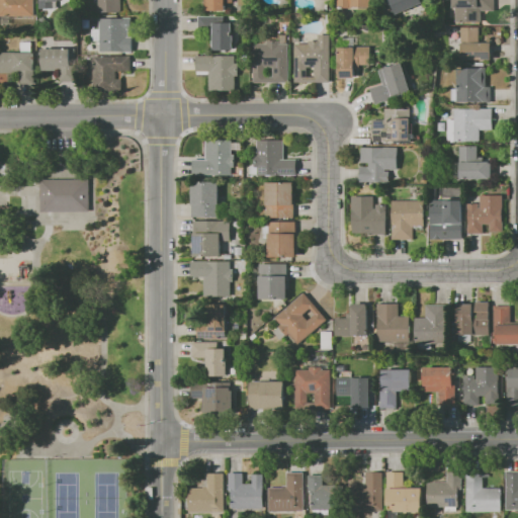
[(0,0),(35,0),(35,17),(0,17),(0,0)]
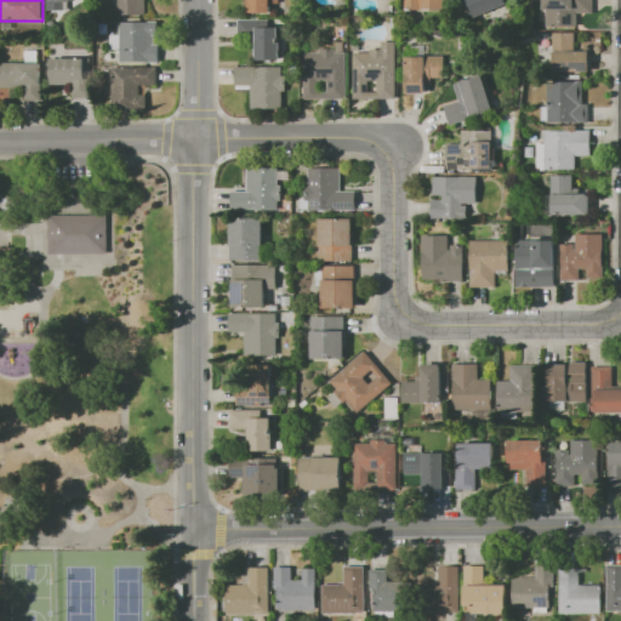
[(49,11),(49,0),(70,0),(70,1),(66,1),(66,11),(49,11)]
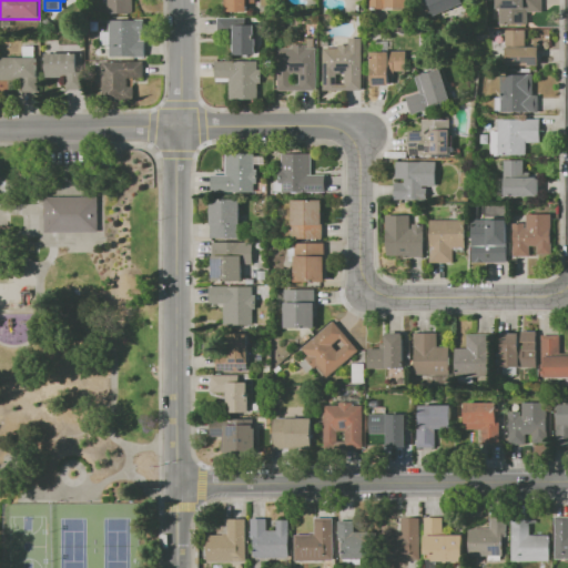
[(109,0),(133,0),(133,13),(109,13),(109,0)]
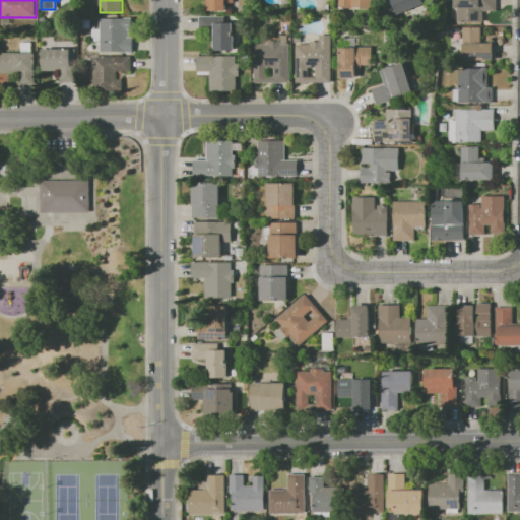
[(235,0),(235,2),(226,2),(226,10),(206,10),(206,0),(235,0)]
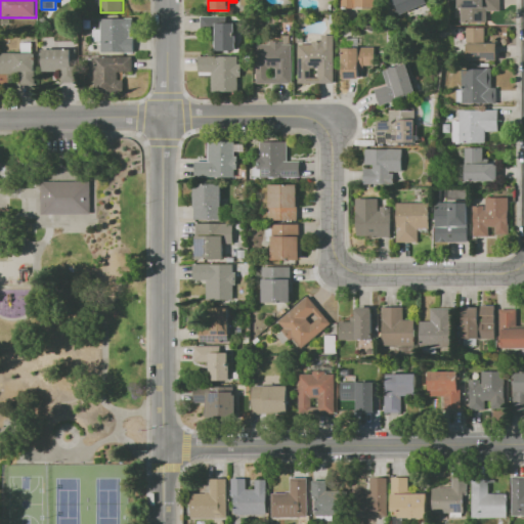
[(377,0),(377,8),(362,8),(362,6),(357,6),(357,8),(341,8),(341,0),(377,0)]
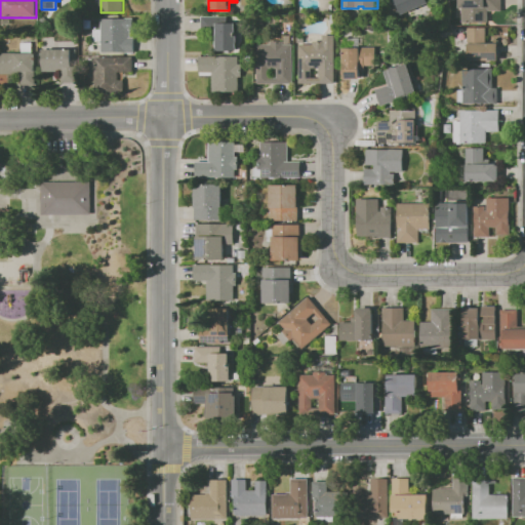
[(400,15),(393,0),(429,0),(430,2),(400,15)]
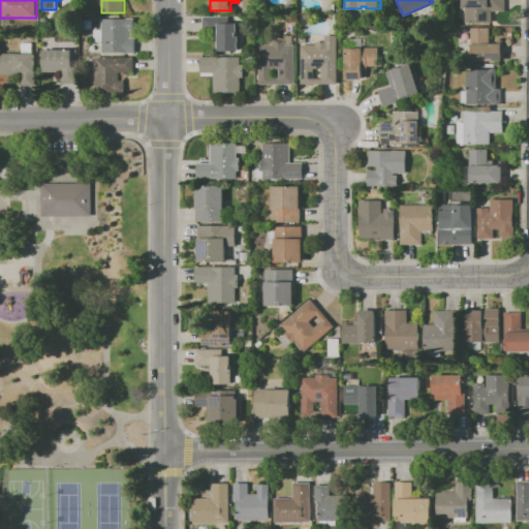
[(463,7),(463,0),(505,0),(505,10),(493,10),(493,22),(465,21),(465,7),(463,7)]
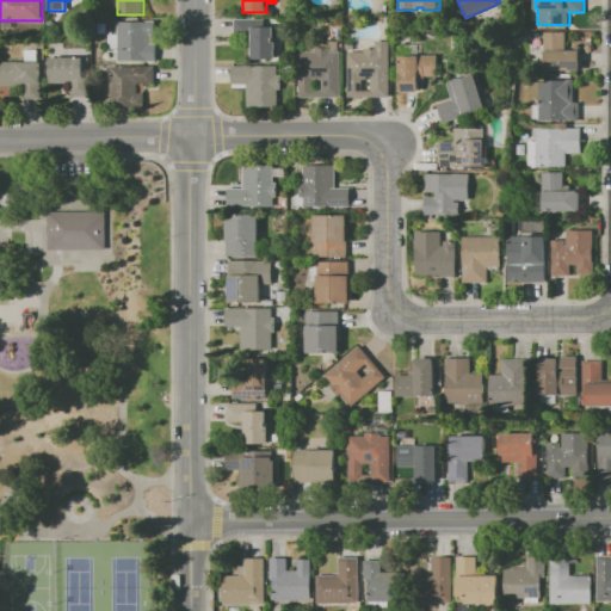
[(251,37),(235,37),(235,18),(265,19),(265,26),(275,26),(275,41),(277,41),(277,59),(251,59),(251,37)]
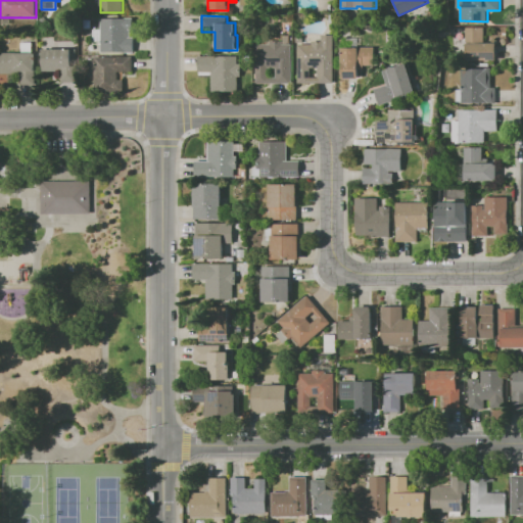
[(101,51),(102,17),(134,18),(134,30),(131,30),(131,37),(134,37),(134,51),(101,51)]
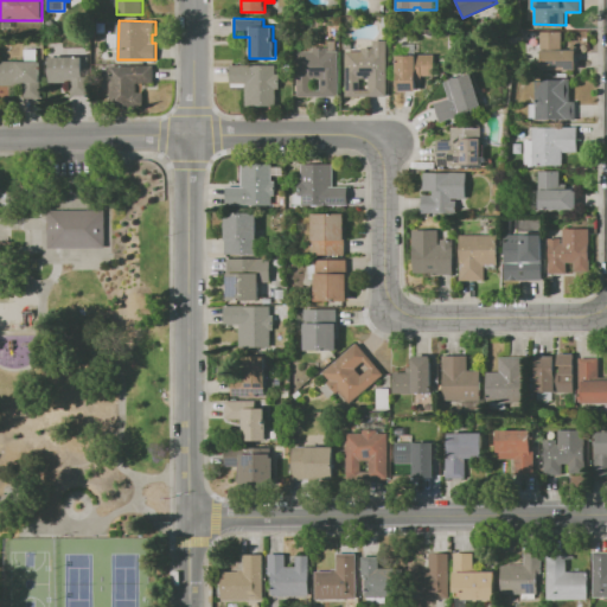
[(542,69),(542,31),(562,31),(562,49),(579,49),(579,69),(542,69)]
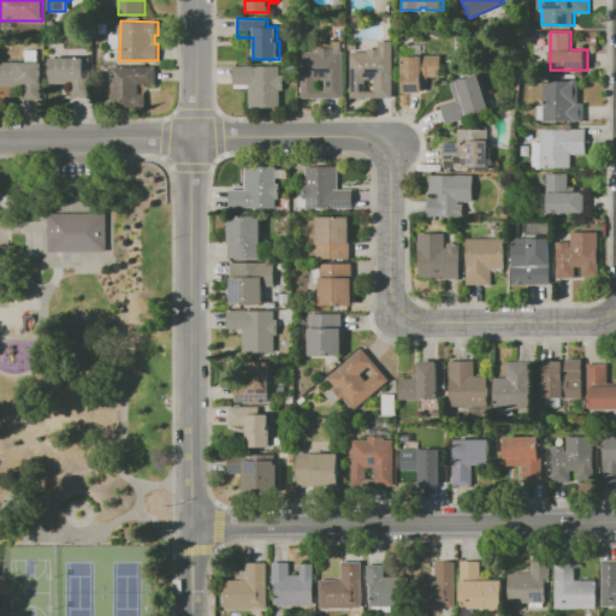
[(379,40),(394,41),(394,98),(351,98),(351,52),(367,52),(367,47),(379,47),(379,40)]
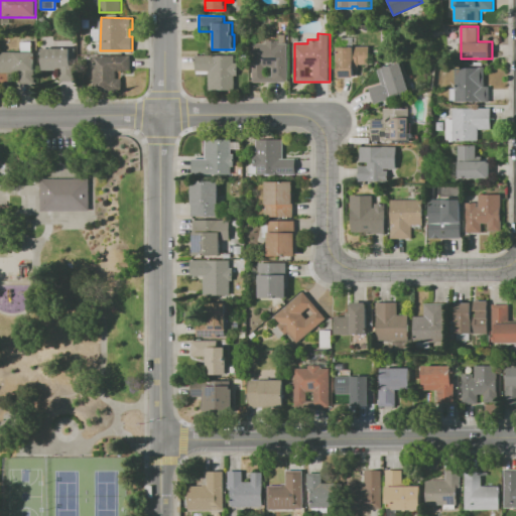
[(338,37),(355,37),(355,45),(369,45),(369,65),(359,65),(359,69),(355,69),(355,78),(338,78),(338,37)]
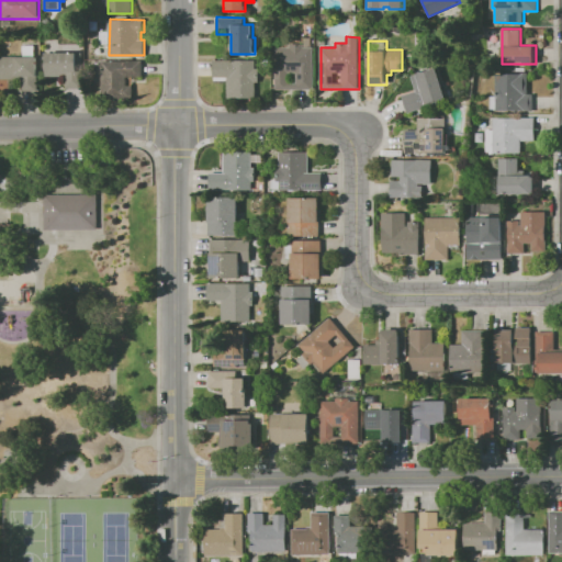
[(1,78),(1,56),(23,56),(23,43),(36,43),(35,56),(37,56),(37,91),(22,91),(22,78),(1,78)]
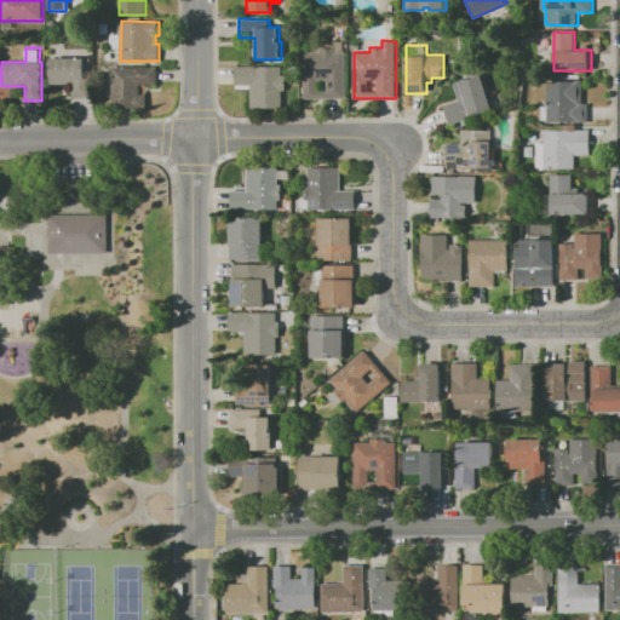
[(304,98),(305,51),(317,52),(317,47),(337,49),(337,52),(348,52),(346,98),(304,98)]
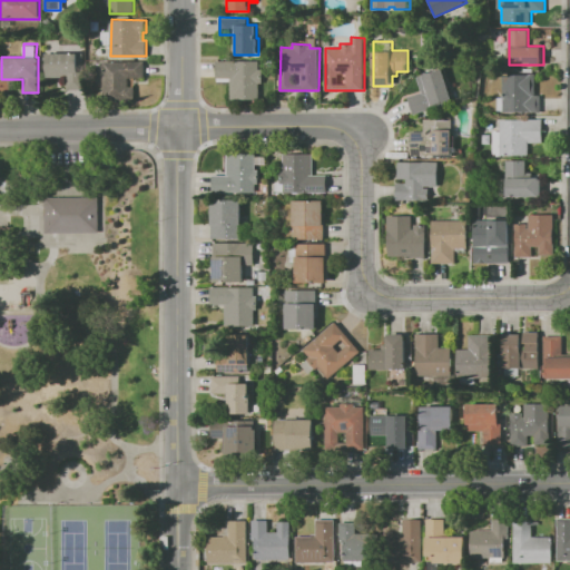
[(68,77),(47,77),(47,52),(79,52),(79,59),(86,59),(86,89),(67,89),(68,77)]
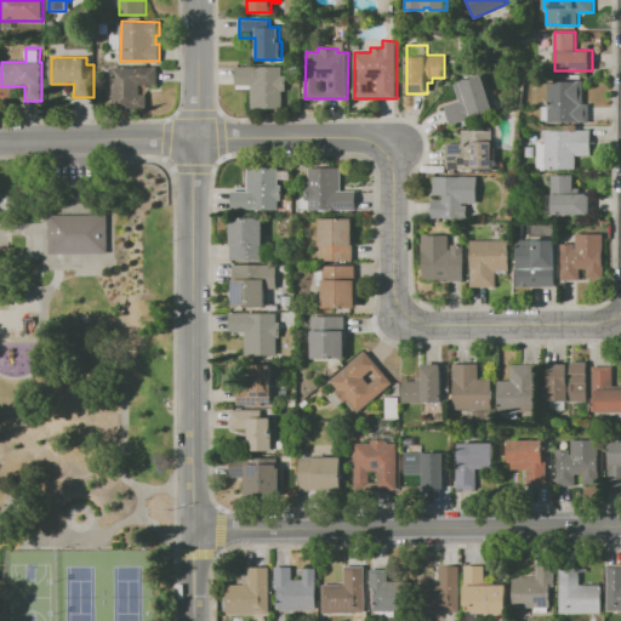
[(286,91),(283,91),(283,108),(251,108),(251,84),(237,84),(237,66),(283,67),(283,75),(286,75),(286,91)]
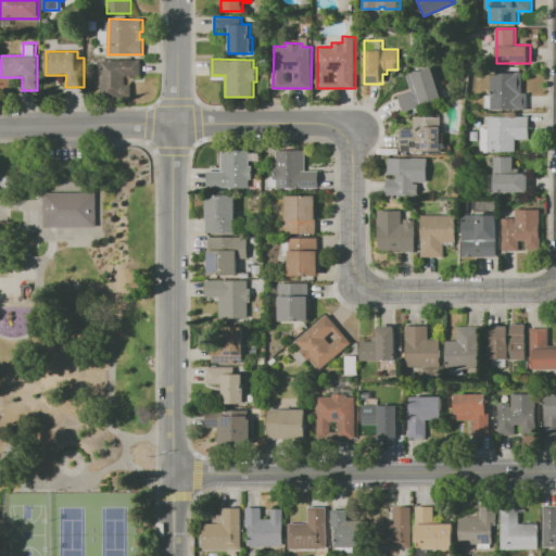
[(101,60),(141,60),(141,76),(125,76),(125,84),(130,84),(130,98),(100,98),(101,60)]
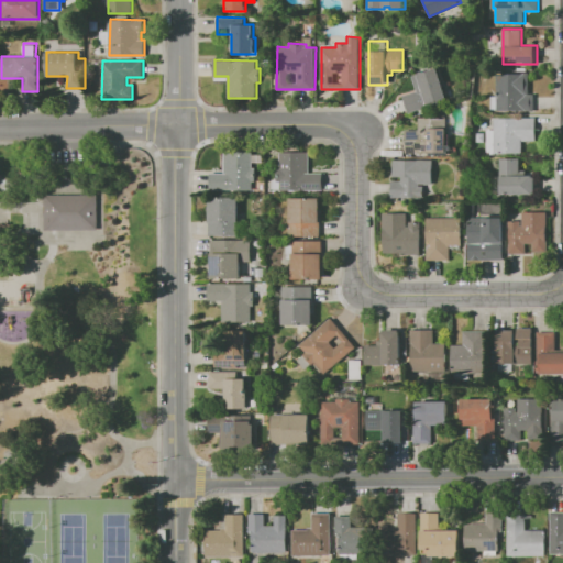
[(437,68),(446,99),(434,102),(435,107),(409,114),(404,96),(417,91),(412,76),(437,68)]
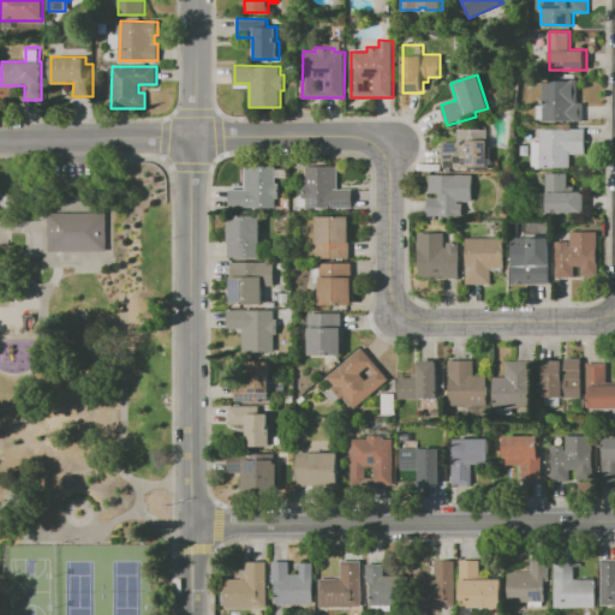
[(536,120),(536,105),(542,105),(542,81),(578,81),(577,102),(584,103),(584,120),(536,120)]
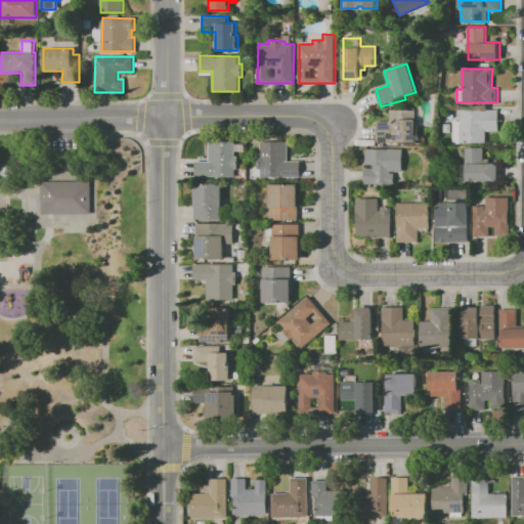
[(378,121),(390,121),(390,110),(416,110),(416,142),(378,142),(378,121)]
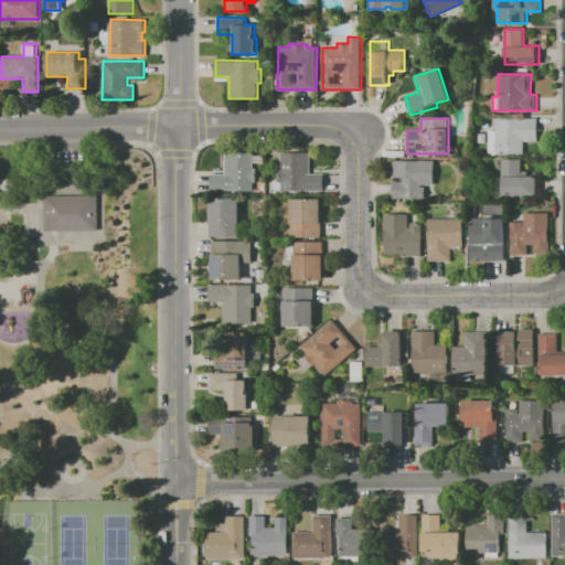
[(496,130),(496,118),(537,118),(537,141),(524,141),(523,153),(488,153),(488,130),(496,130)]
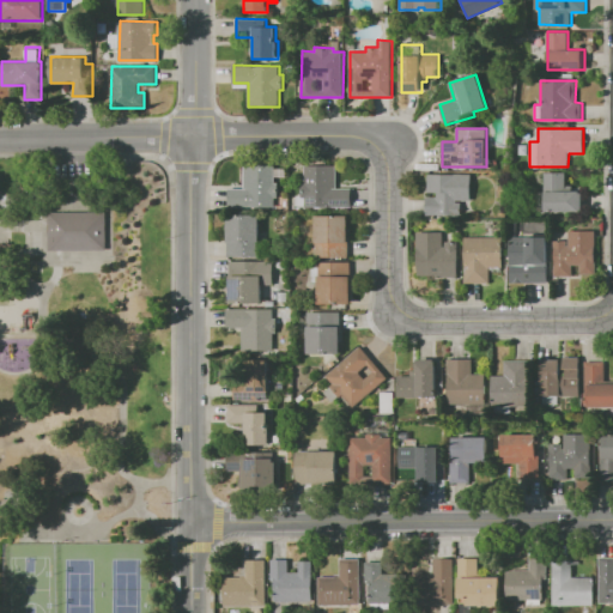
[(229,188),(244,188),(244,165),(275,165),(275,183),(279,183),(279,195),(284,195),(284,206),(279,206),(279,207),(229,207),(229,188)]
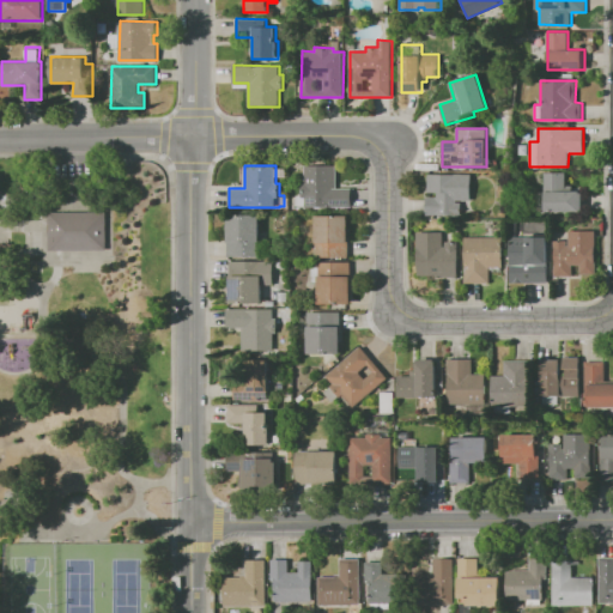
[(305,207),(305,206),(297,206),(297,195),(302,195),(302,182),(305,182),(305,165),(338,165),(338,188),(352,188),(351,208),(305,207)]
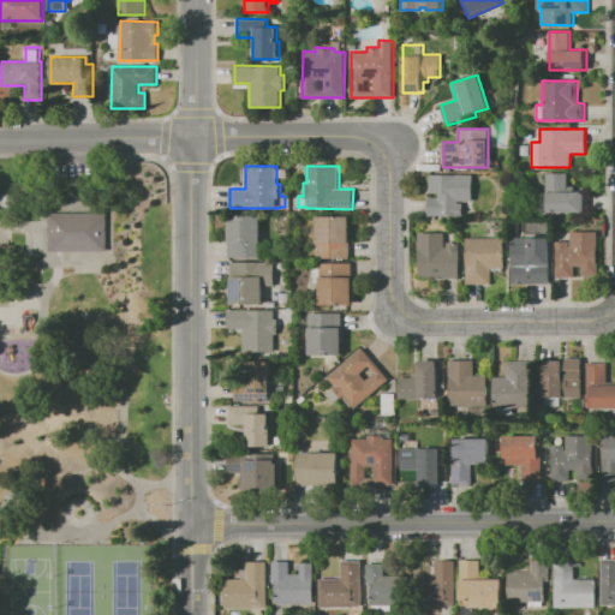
[(547,212),(547,173),(568,173),(568,186),(584,186),(584,213),(547,212)]
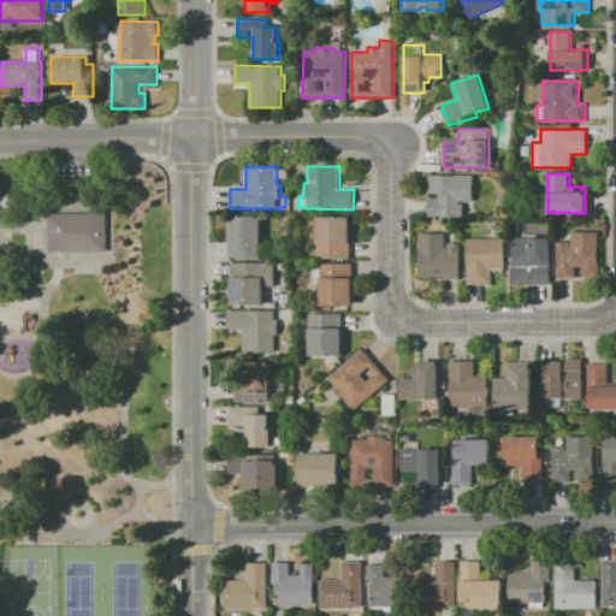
[(431,175),(474,175),(474,201),(460,201),(460,203),(463,203),(463,215),(428,215),(428,197),(438,197),(438,194),(431,194),(431,175)]
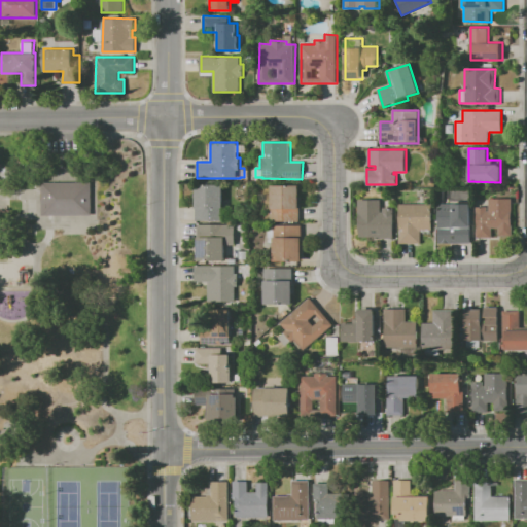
[(43,183),(92,182),(93,214),(43,215),(43,183)]
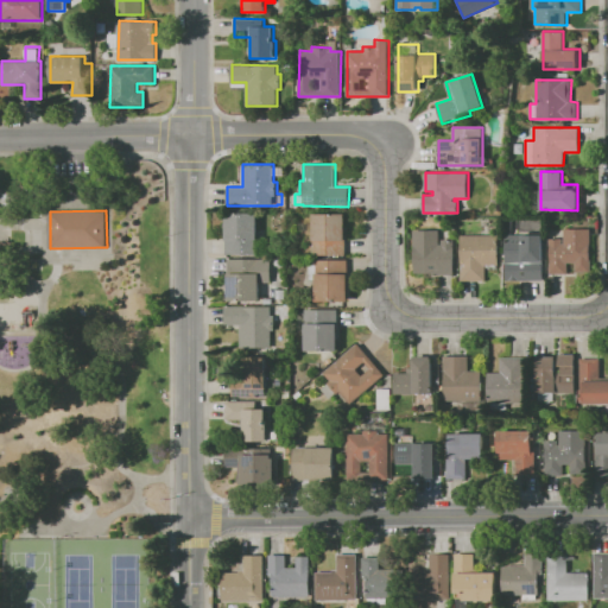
[(226,213),(258,213),(257,255),(226,255),(226,213)]
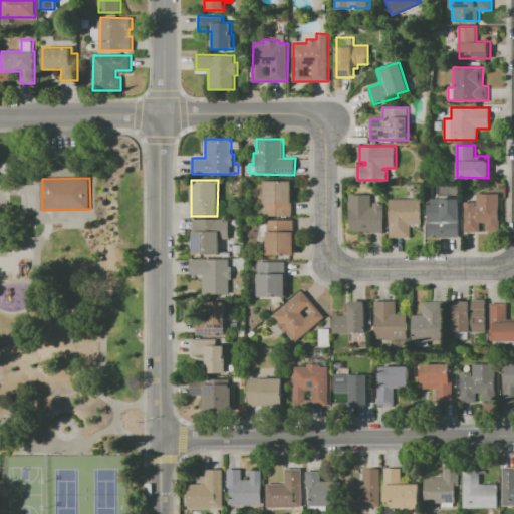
[(265,181),(292,181),(292,216),(265,216),(265,181)]
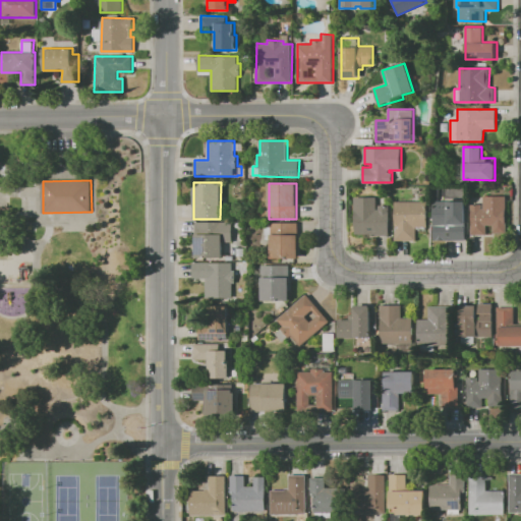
[(355,233),(355,196),(377,197),(377,210),(378,210),(378,206),(390,206),(389,236),(375,235),(375,234),(355,233)]
